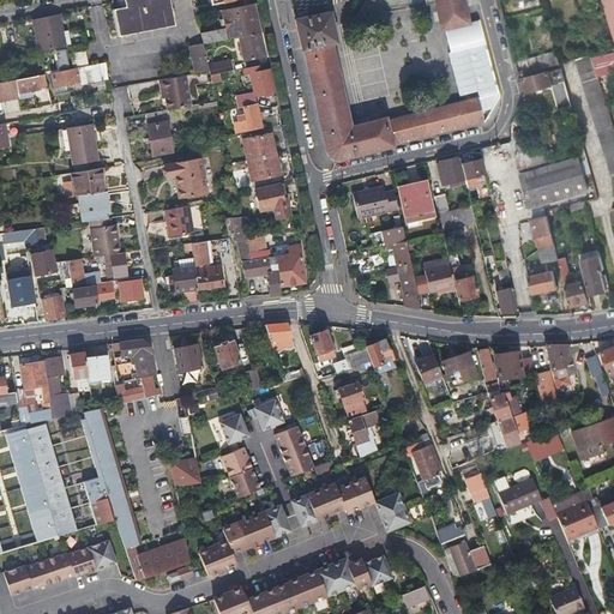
[(122,0),(124,1),(120,2),(118,2),(119,8),(113,11),(118,37),(174,26),(168,0),(122,0)]
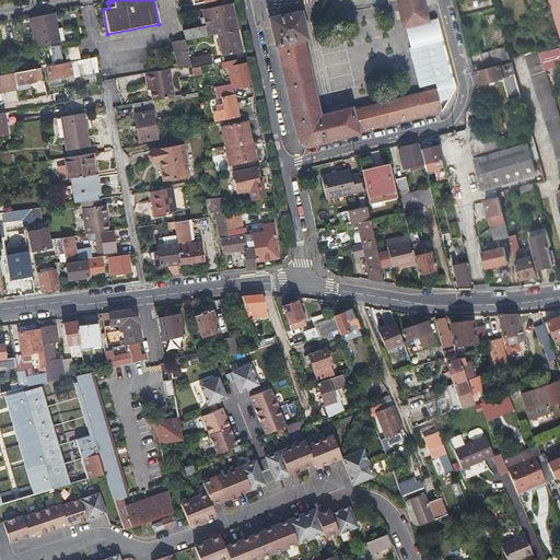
[(395,0),(396,3),(403,27),(426,22),(420,0),(395,0)]
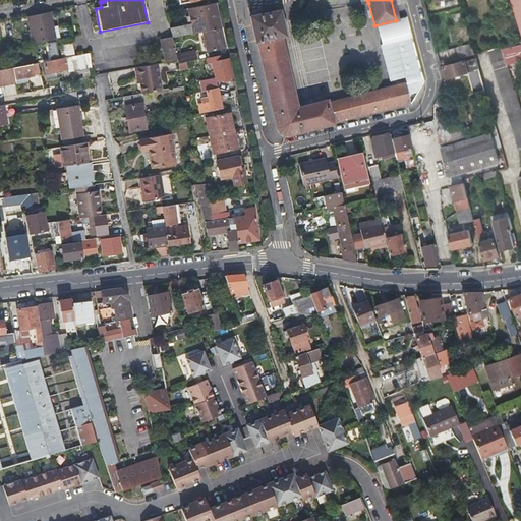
[(171,38),(171,39),(200,32),(221,27),(215,2),(191,7),(193,15),(189,16),(190,24),(169,30),(171,38)]
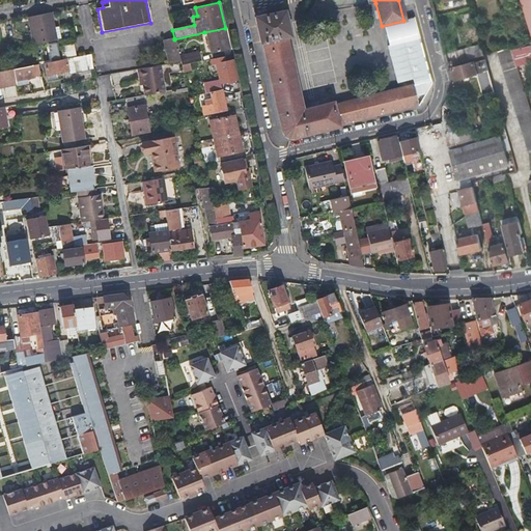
[(530,40),(530,7),(530,5),(522,8),(530,40)]
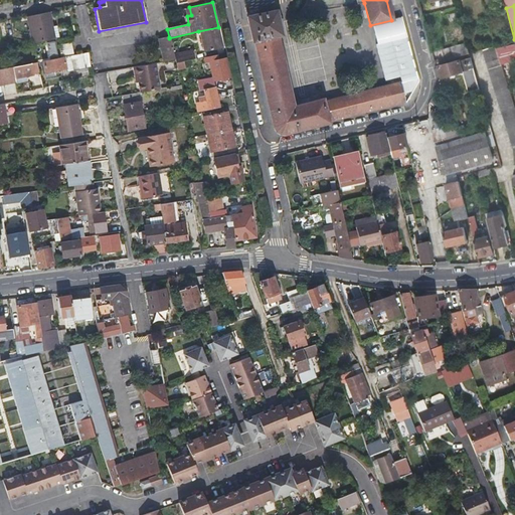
[(248,15),(246,16),(252,41),(253,41),(270,114),(273,127),(274,129),(276,131),(278,133),(280,133),(282,134),(406,103),(403,94),(408,93),(406,82),(323,103),(323,101),(292,109),(276,34),(277,34),(278,34),(279,33),(280,32),(280,30),(276,12),(275,11),(274,11),(273,10),(256,14),(255,11),(247,13),(248,15)]
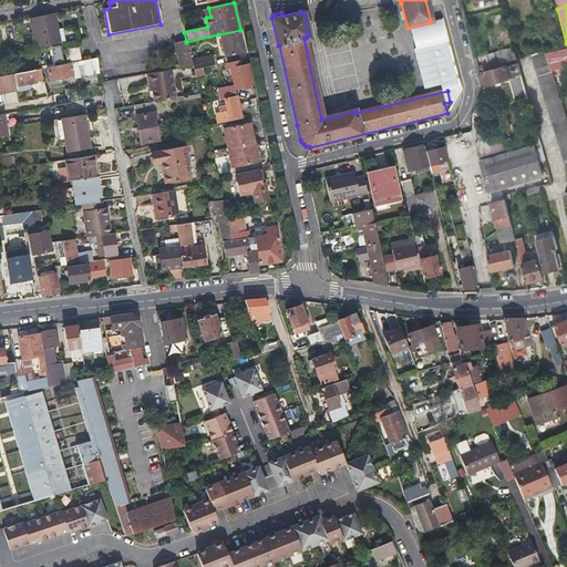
[(30,19),(33,34),(35,49),(59,44),(53,14),(30,19)]
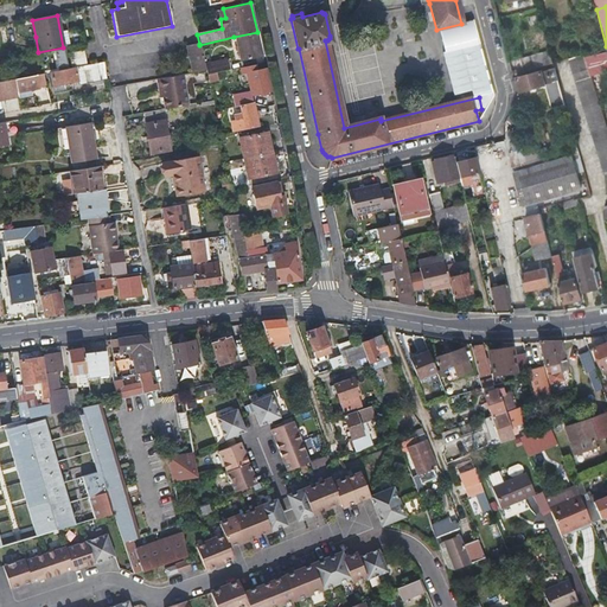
[(485,64),(475,29),(461,33),(471,68),(485,64)]
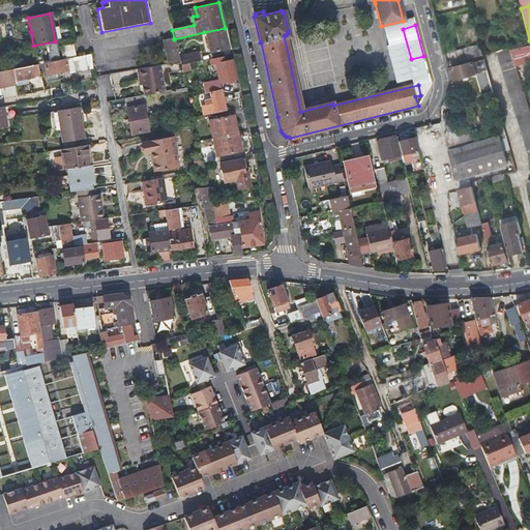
[(229,48),(225,28),(204,32),(208,52),(229,48)]
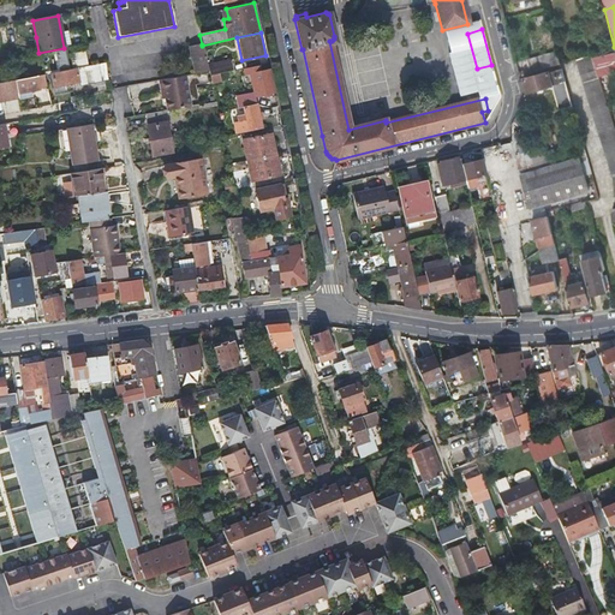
[(207,69),(202,46),(202,45),(187,47),(193,73),(208,70),(207,69)]
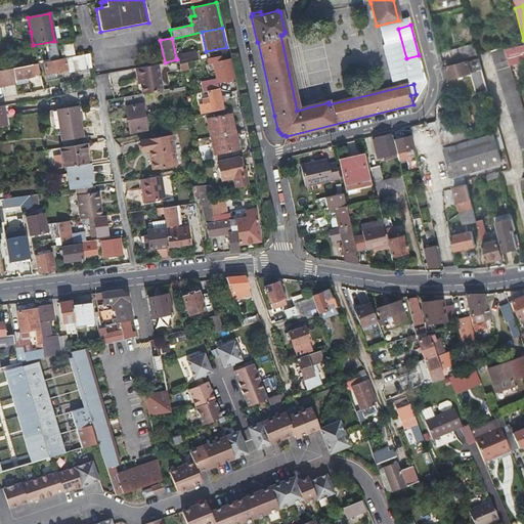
[(474,42),(466,45),(470,55),(476,53),(474,42)]
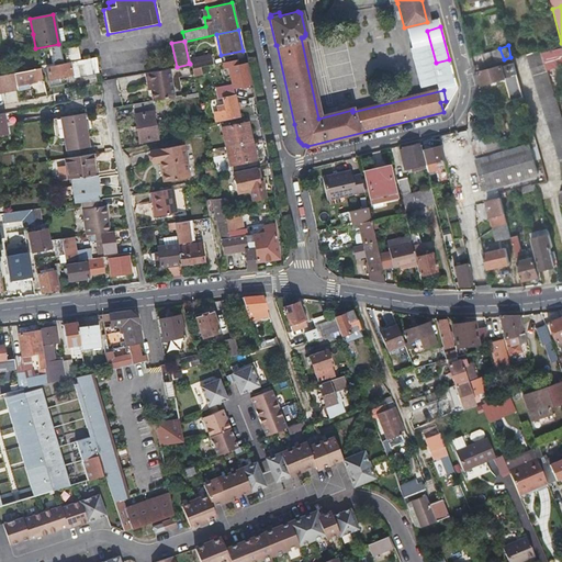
[(63,49),(66,64),(67,63),(80,60),(77,46),(63,49)]
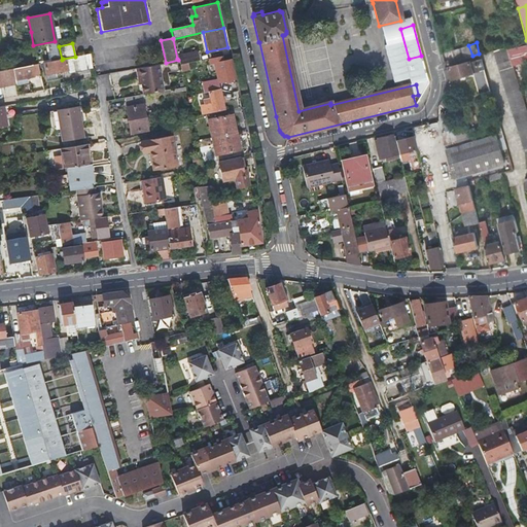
[(456,62),(472,56),(468,45),(452,51),(456,62)]
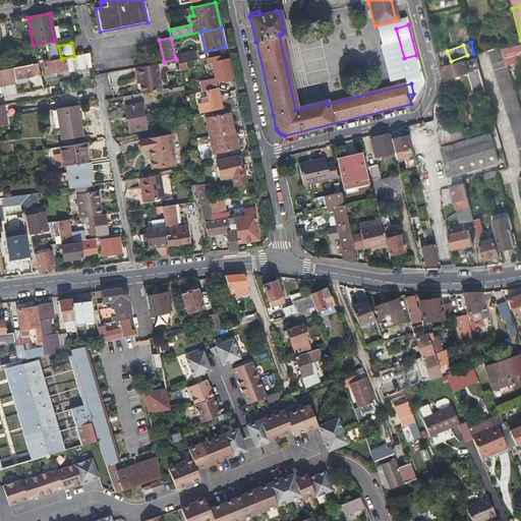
[(520,150),(520,108),(501,47),(487,49),(520,150)]
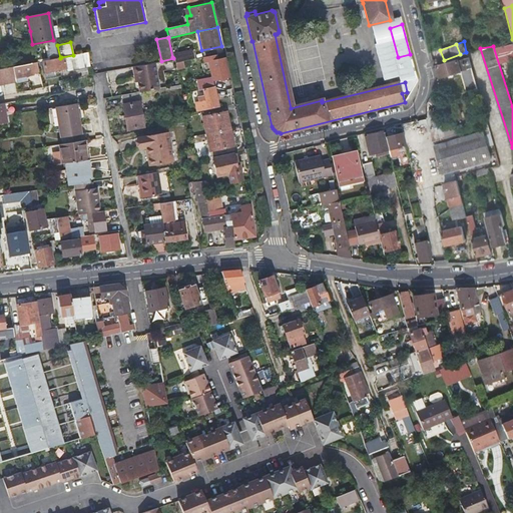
[(187,54),(172,57),(173,58),(174,64),(180,62),(184,61),(189,61),(187,54)]
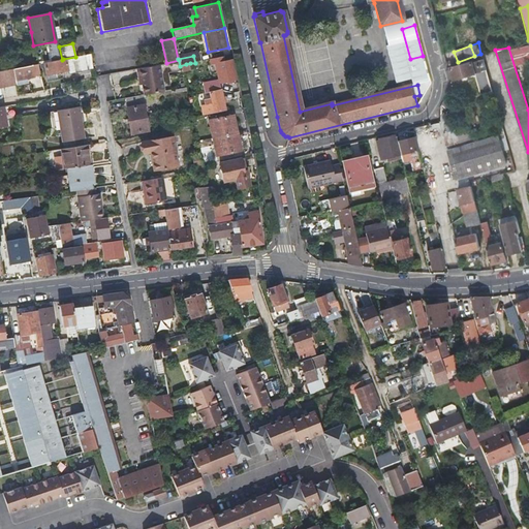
[(221,57),(215,58),(209,60),(211,68),(215,67),(219,84),(236,81),(231,61),(223,63),(221,57)]
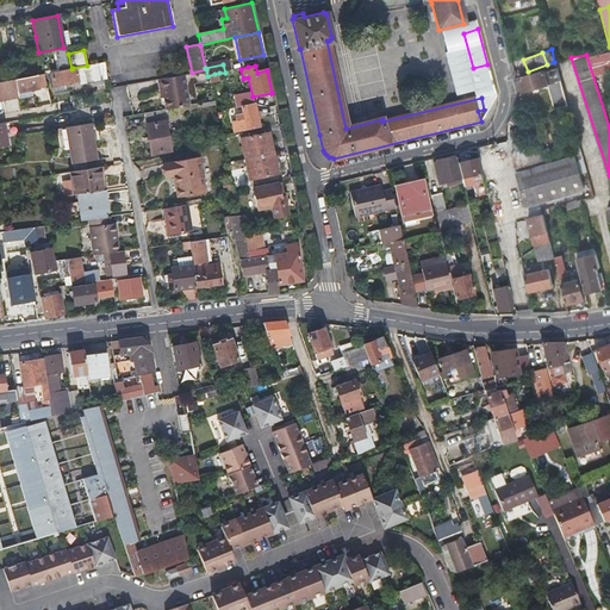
[(522,92),(536,87),(549,83),(551,87),(554,86),(553,83),(560,81),(555,67),(520,80),(522,92)]
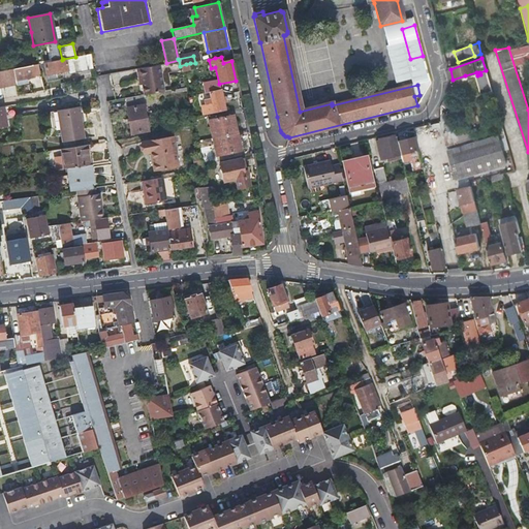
[(40,63),(41,69),(42,74),(44,74),(45,78),(53,76),(52,72),(65,70),(64,64),(63,59),(62,60),(40,63)]
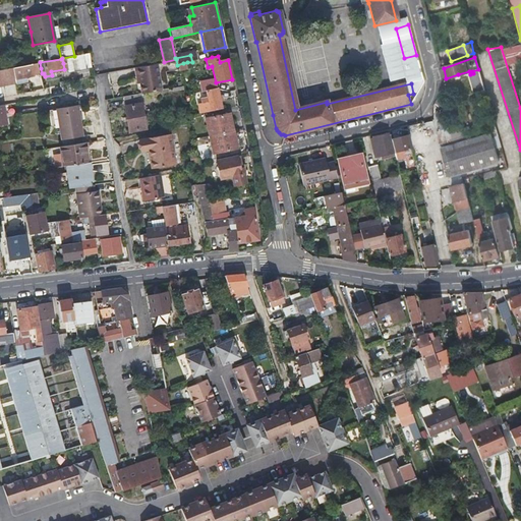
[(189,70),(208,67),(206,59),(192,62),(187,62),(189,70)]
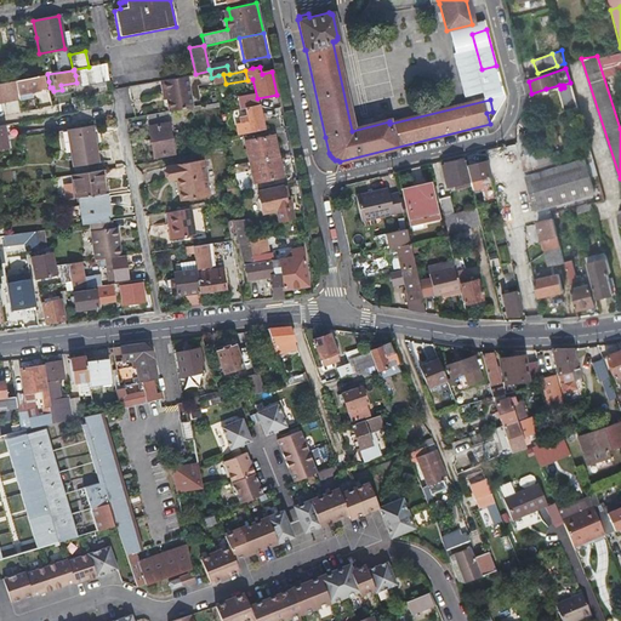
[(12,81),(15,95),(44,90),(41,75),(12,81)]
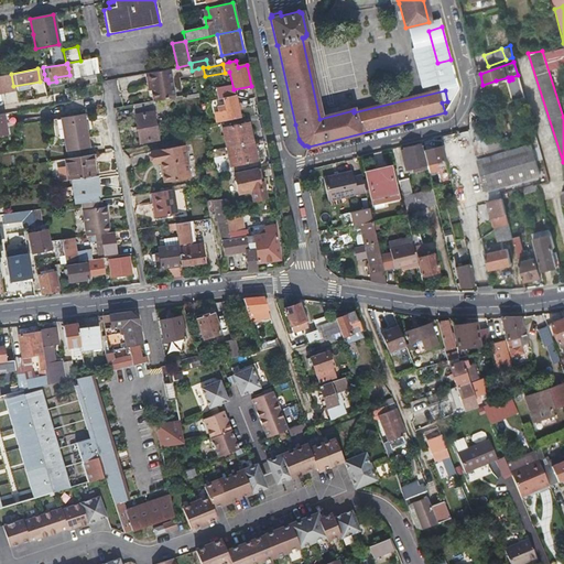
[(165,69),(140,74),(142,84),(145,84),(149,101),(162,98),(171,97),(165,69)]
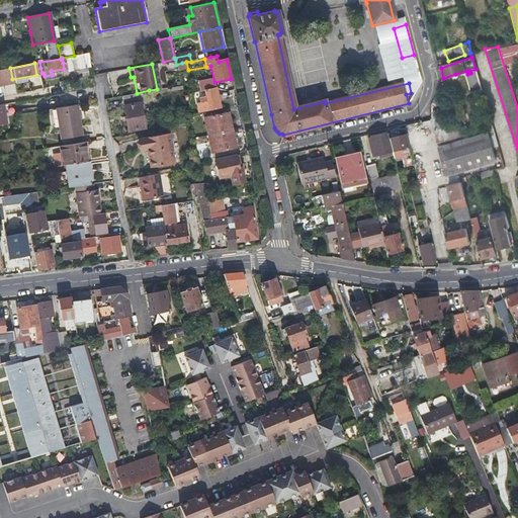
[(0,84),(12,82),(12,79),(10,68),(0,69),(0,84)]
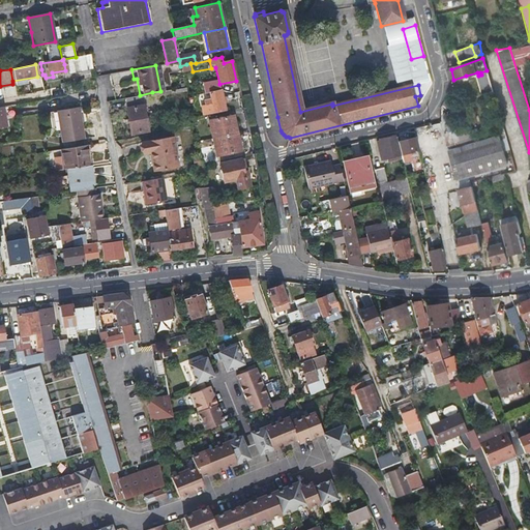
[(489,77),(484,78),(480,80),(482,87),(491,84),(489,77)]
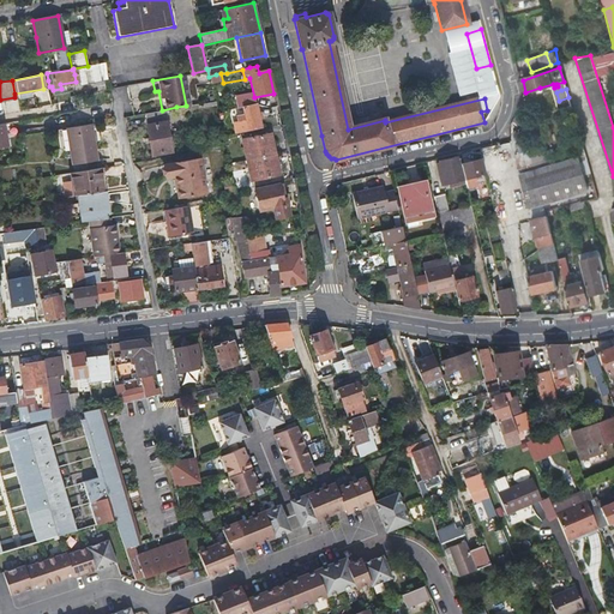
[(236,108),(242,107),(252,106),(250,92),(234,96),(236,108)]
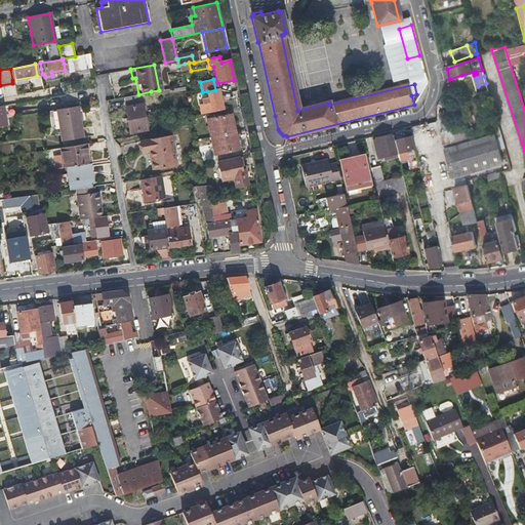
[(207,91),(207,95),(208,98),(202,101),(204,106),(199,107),(201,114),(223,109),(218,89),(215,90),(207,91)]
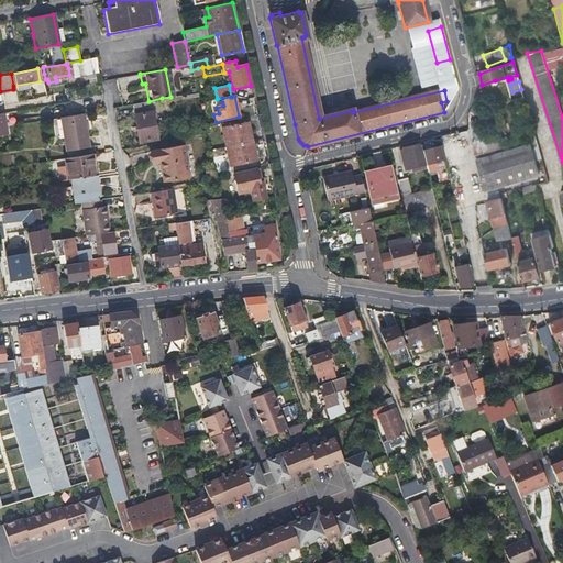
[(169,136),(162,98),(148,101),(145,101),(133,103),(141,142),(169,136)]
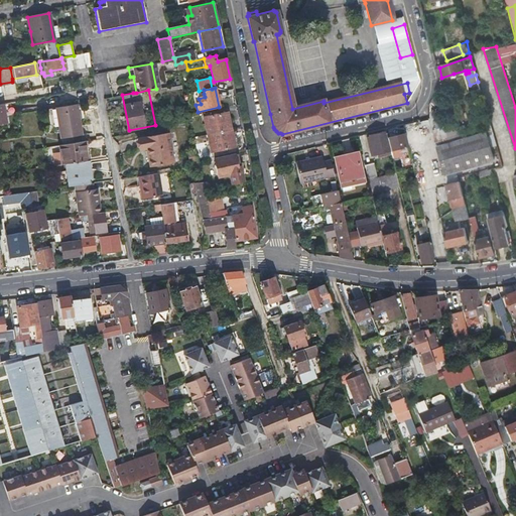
[(11,112),(10,103),(0,105),(0,124),(6,124),(2,118),(2,113),(11,112)]
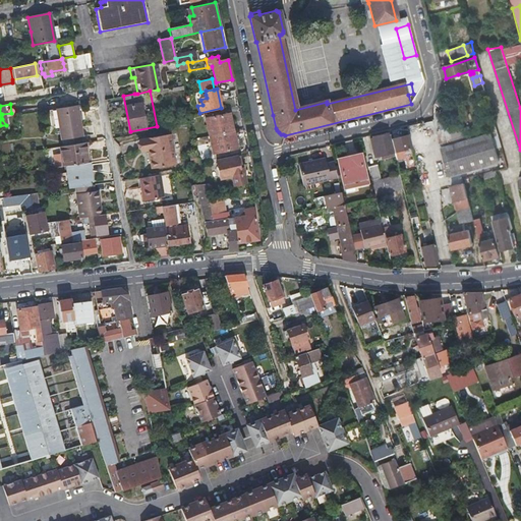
[(54,108),(57,124),(60,139),(81,136),(76,105),(54,108)]
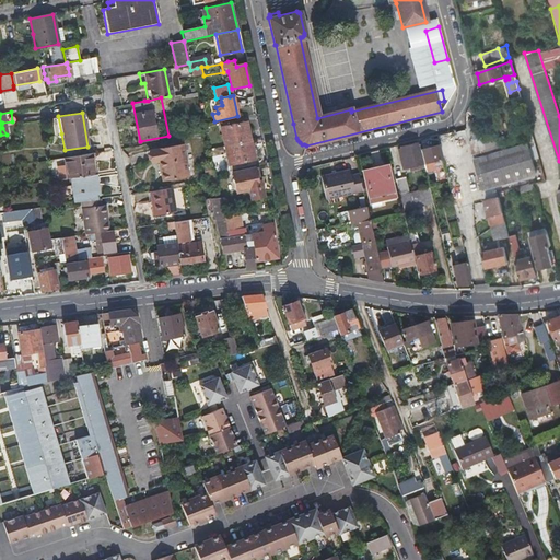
[(226,144),(248,141),(246,123),(224,125),(226,144)]
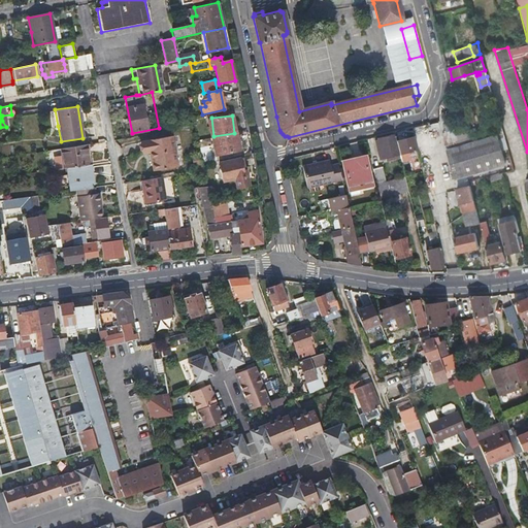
[(501,125),(456,139),(457,141),(501,126),(501,125)]
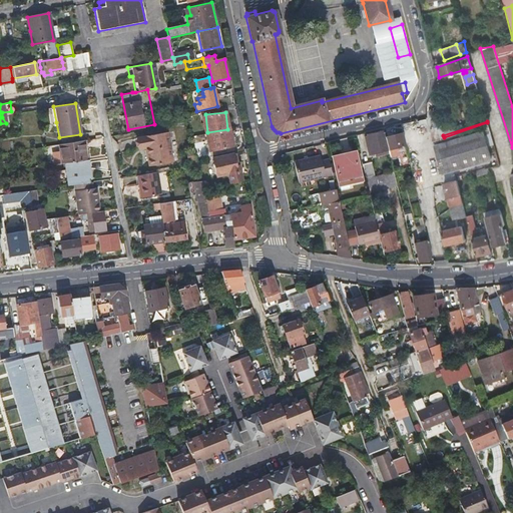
[(432,138),(437,155),(443,172),(490,157),(483,134),(490,132),(487,122),(444,137),(443,135),(432,138)]
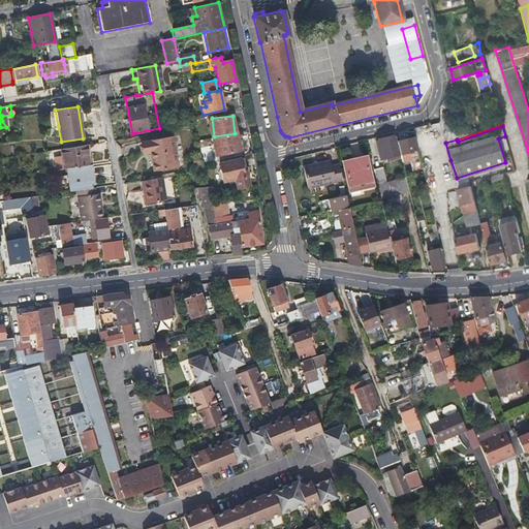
[(236,151),(235,133),(214,136),(216,153),(236,151)]
